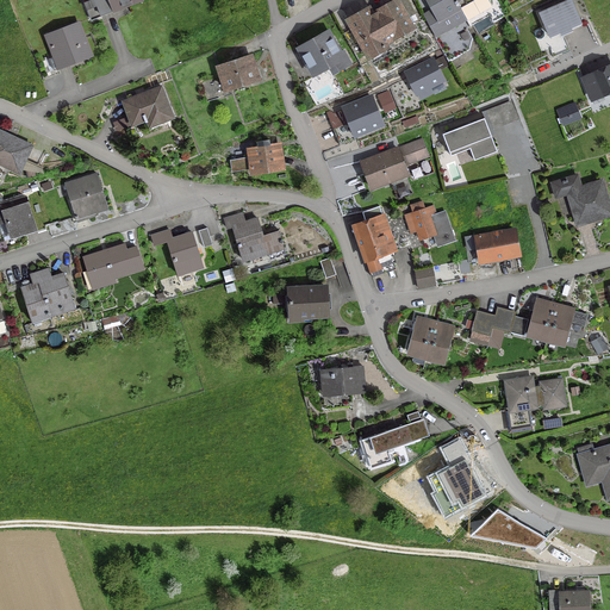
[(109,0),(113,10),(137,0),(109,0)]
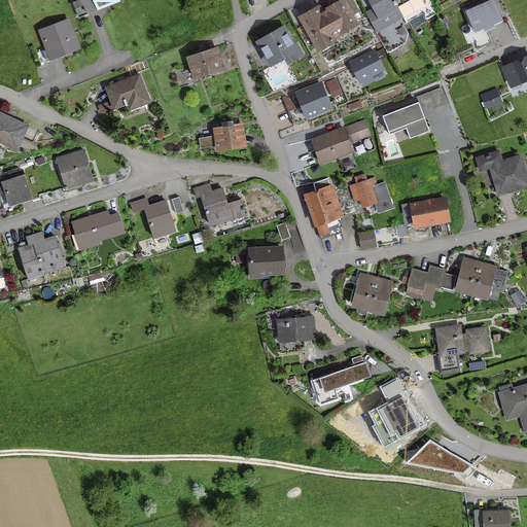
[(320,13),(317,8),(301,18),(319,51),(335,43),(331,37),(355,24),(350,15),(356,11),(350,0),(344,0),(337,4),(334,0),(331,0),(327,2),(330,7),(320,13)]
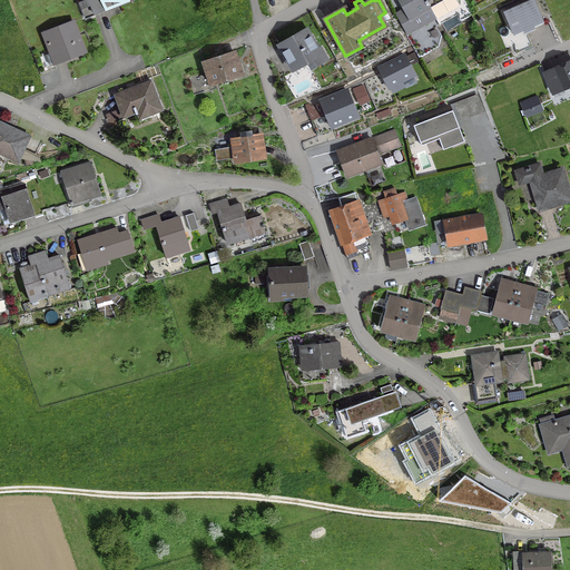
[(409,19),(429,8),(423,0),(397,0),(403,9),(409,19)]
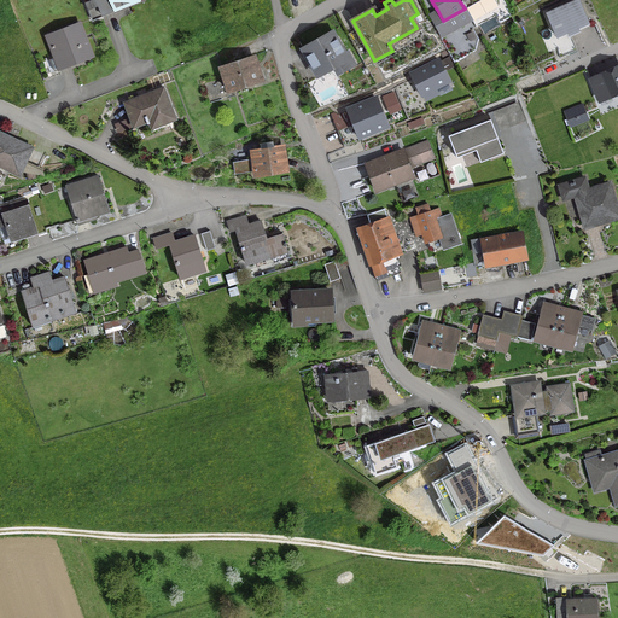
[(459,0),(465,9),(471,21),(497,6),(494,0),(459,0)]
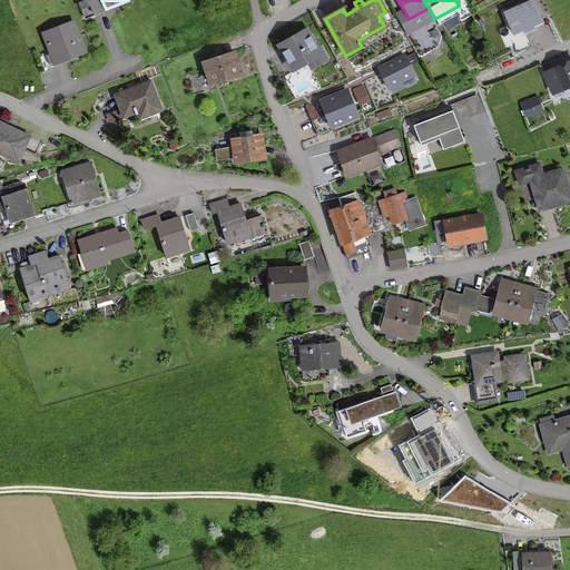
[(541,21),(531,0),(528,0),(500,11),(510,35),(541,21)]
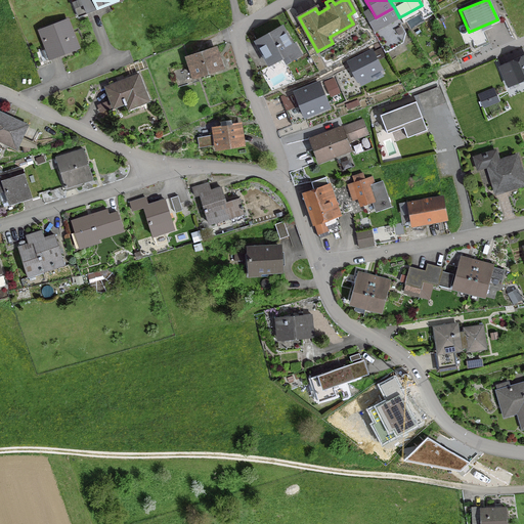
[(394,7),(376,17),(370,8),(363,12),(386,51),(403,42),(405,35),(399,25),(402,23),(394,7)]
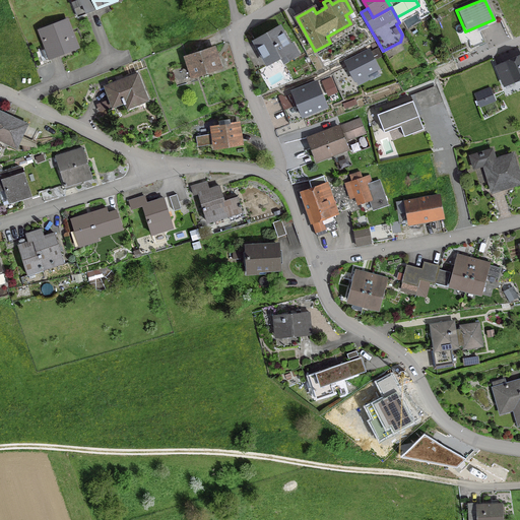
[(45,60),(51,58),(76,48),(65,20),(39,30),(46,49),(42,51),(45,60)]
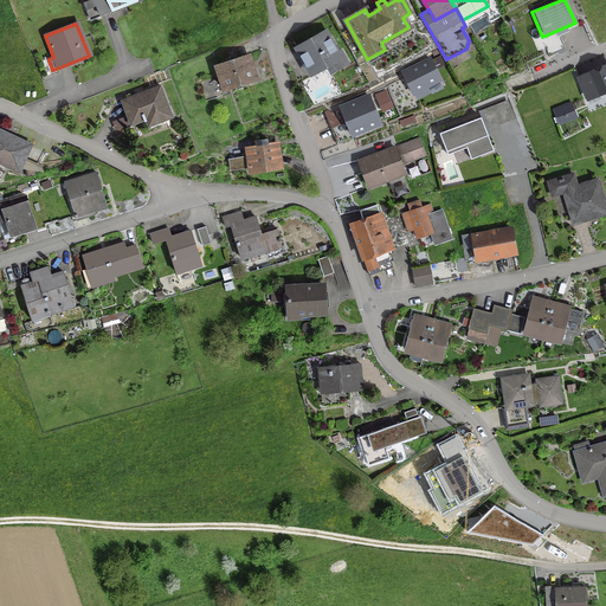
[(326,32),(296,49),(310,75),(326,66),(329,72),(343,65),(326,32)]
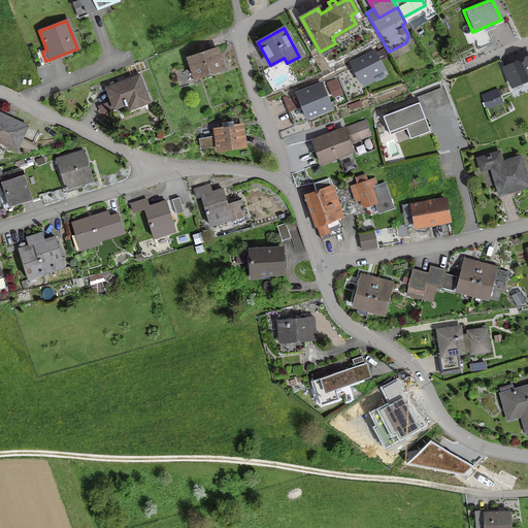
[(223,69),(216,48),(188,58),(195,78),(223,69)]
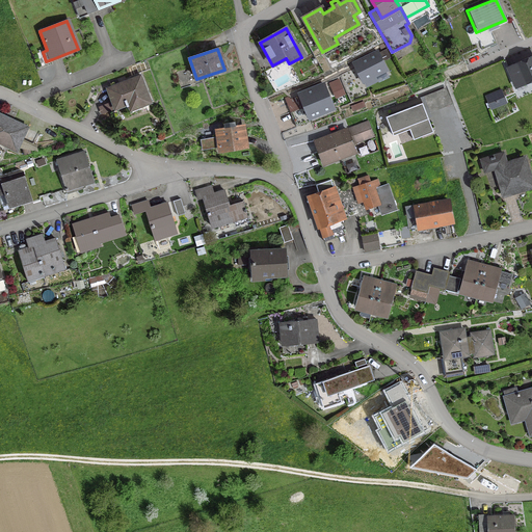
[(352,65),(363,89),(390,77),(378,53),(352,65)]
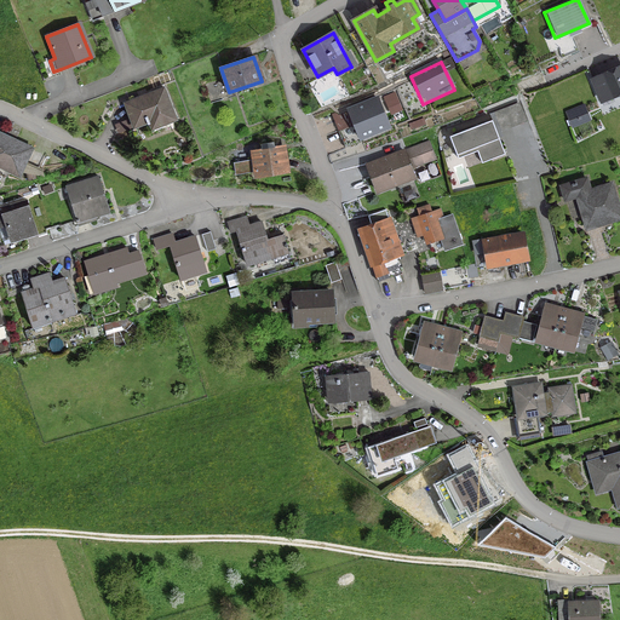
[(600,99),(619,90),(619,65),(591,78),(600,99)]
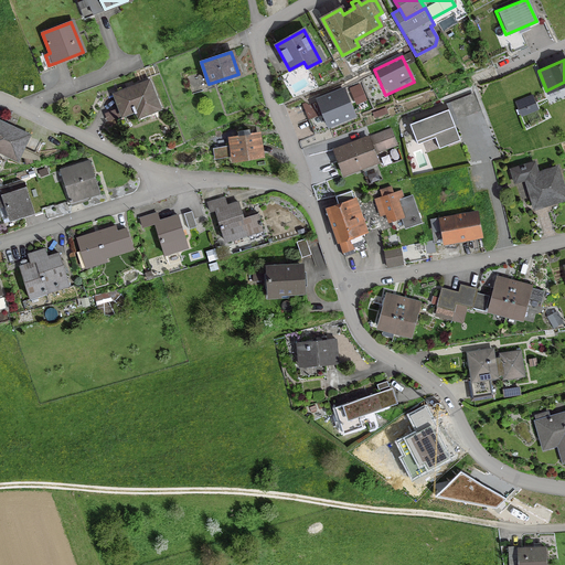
[(148,81),(113,94),(121,116),(132,112),(134,114),(136,113),(135,112),(147,107),(149,114),(160,109),(148,81)]
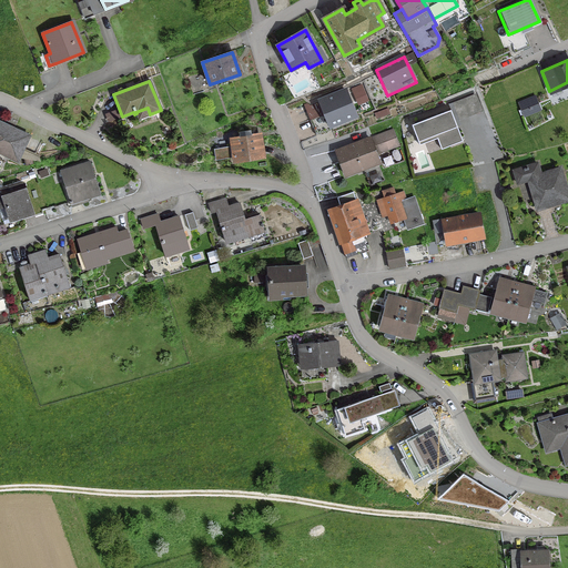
[(356,119),(347,92),(316,102),(325,129),(356,119)]
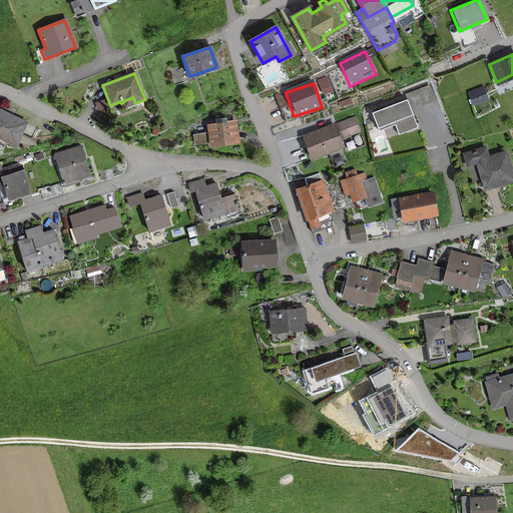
[(436,100),(430,84),(405,93),(411,109),(436,100)]
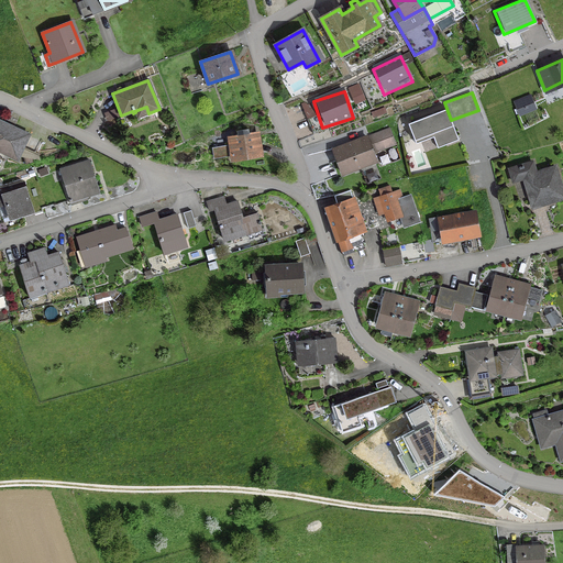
[(534,109),(530,97),(515,103),(517,110),(518,110),(519,113),(525,112),(525,113),(534,109)]
